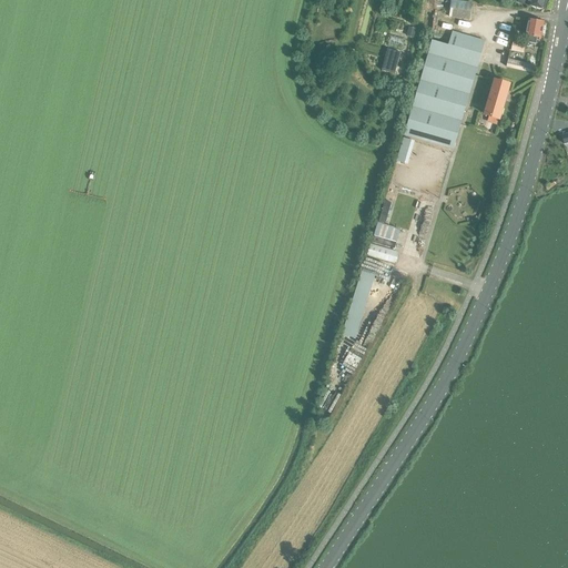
[(458,0),(450,0),(449,17),(469,19),(472,2),(458,0)]
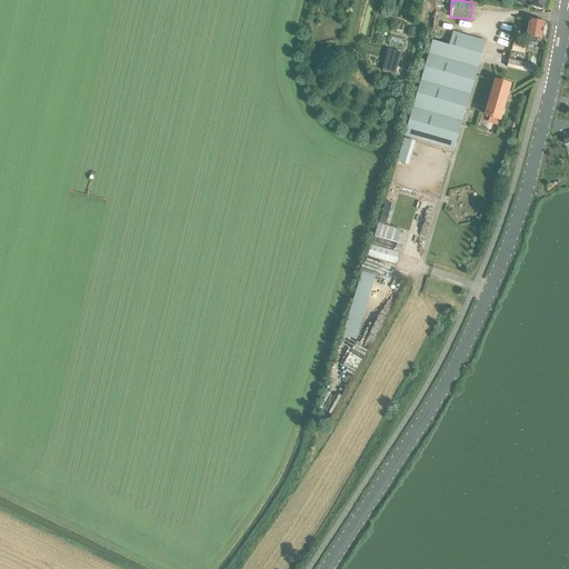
[(541,38),(545,21),(529,19),(526,36),(528,37),(528,41),(537,42),(537,38),(541,38)]
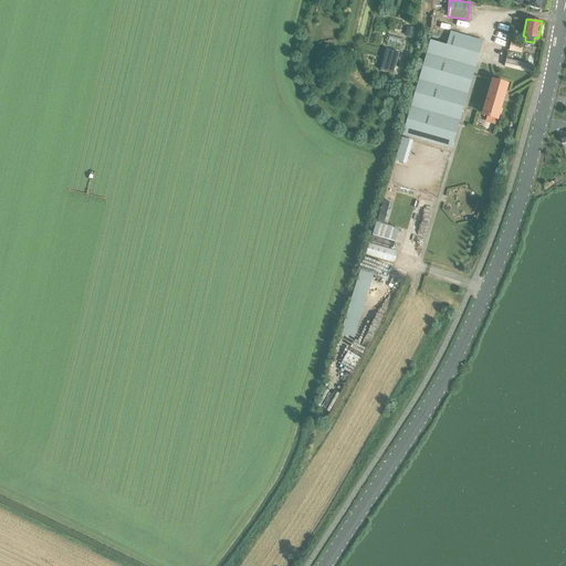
[(408,27),(406,35),(412,37),(415,29),(408,27)]
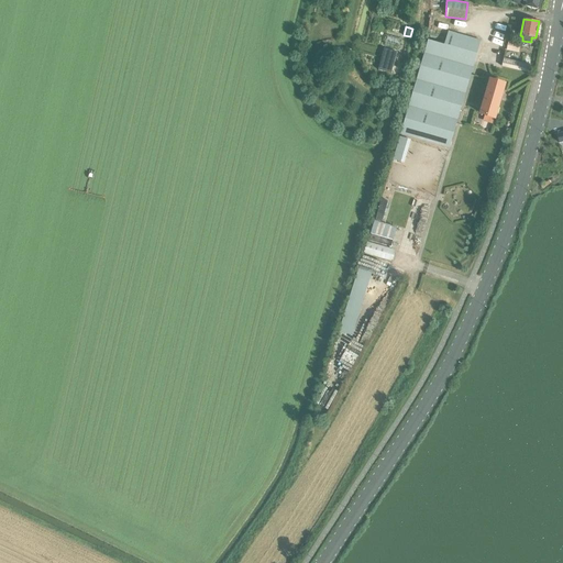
[(448,146),(479,41),(448,32),(444,44),(428,40),(400,132),(448,146)]
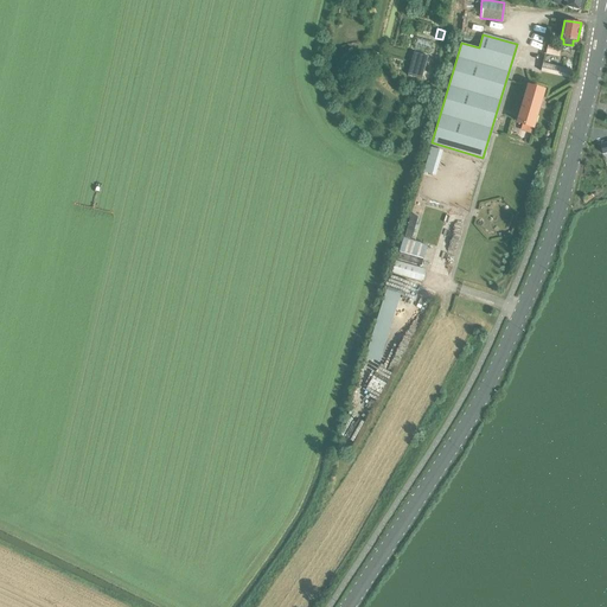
[(558,56),(561,46),(548,44),(547,53),(558,56)]
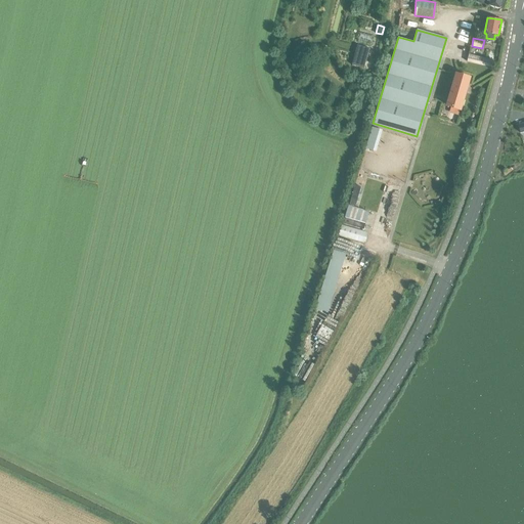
[(365,67),(370,46),(359,43),(354,63),(365,67)]
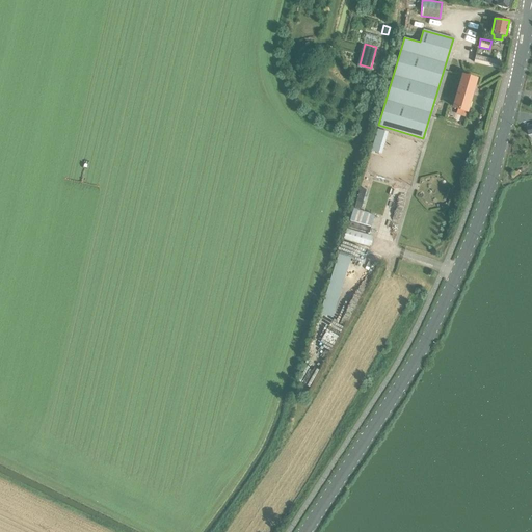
[(476,54),(476,62),(500,64),(500,56),(476,54)]
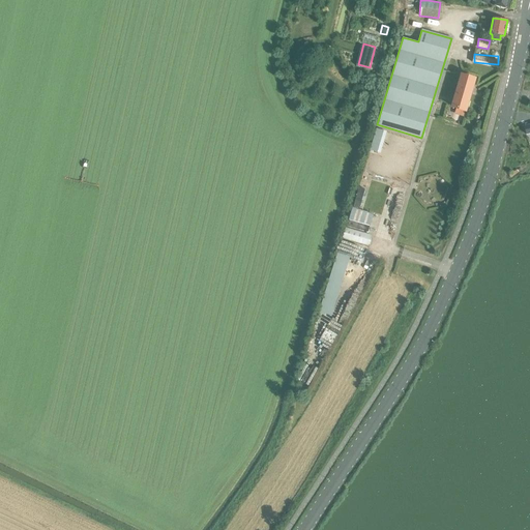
[(466,111),(475,79),(461,75),(451,107),(466,111)]
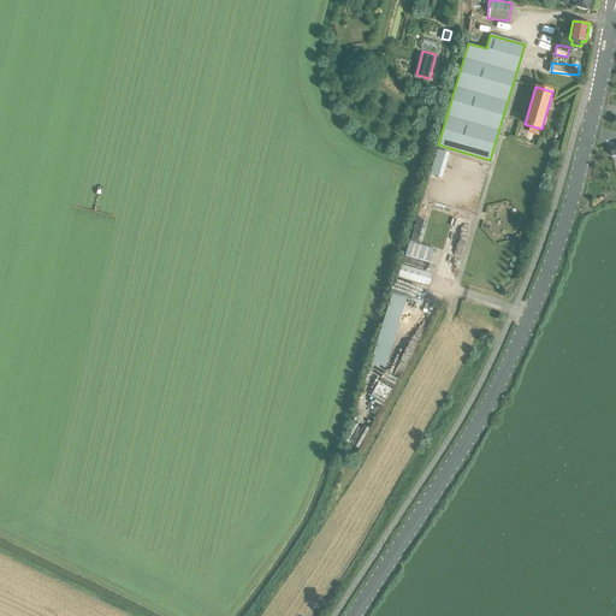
[(438,147),(431,172),(445,176),(452,152),(438,147)]
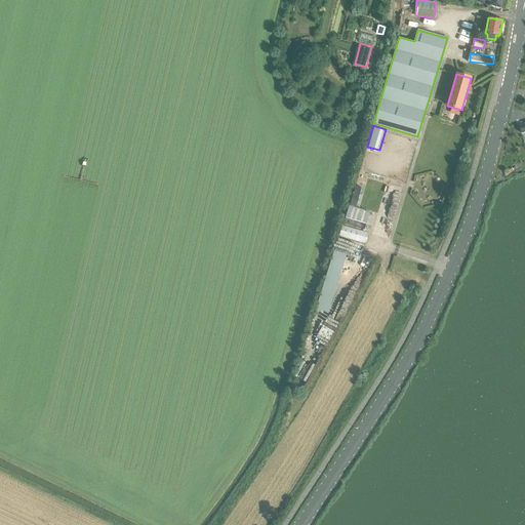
[(359,204),(363,185),(356,184),(352,203),(359,204)]
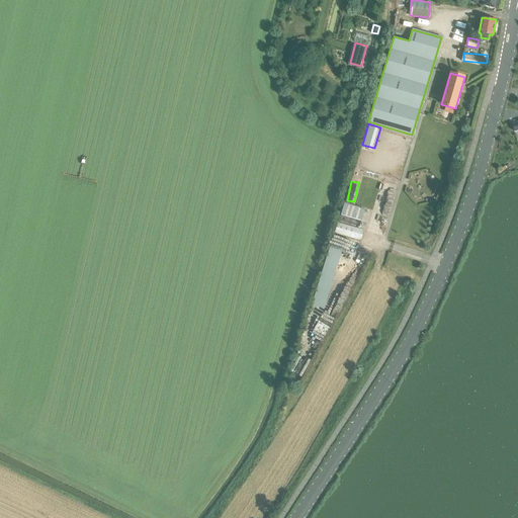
[(361,225),(366,207),(346,200),(340,219),(361,225)]
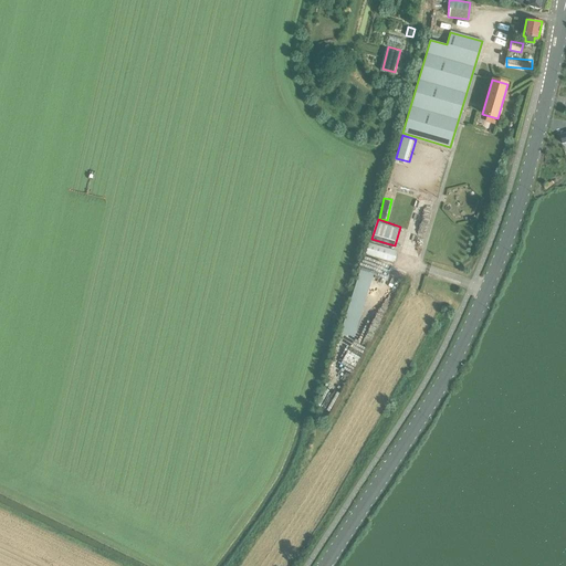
[(366,254),(368,255),(391,261),(395,251),(368,244),(366,254)]
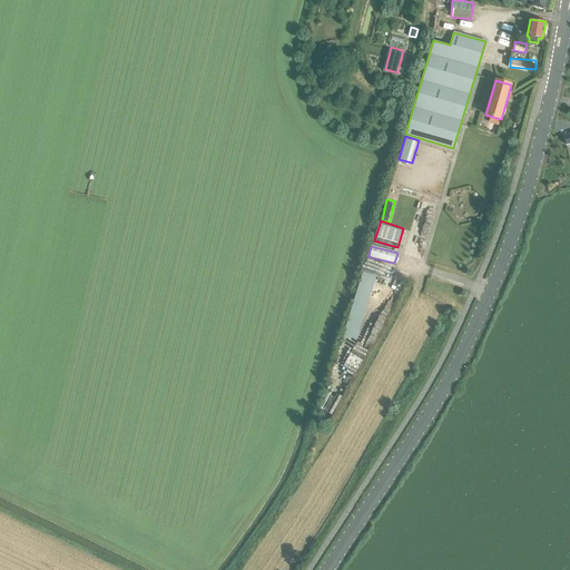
[(360,278),(346,334),(361,337),(375,274),(364,272),(363,279),(360,278)]
